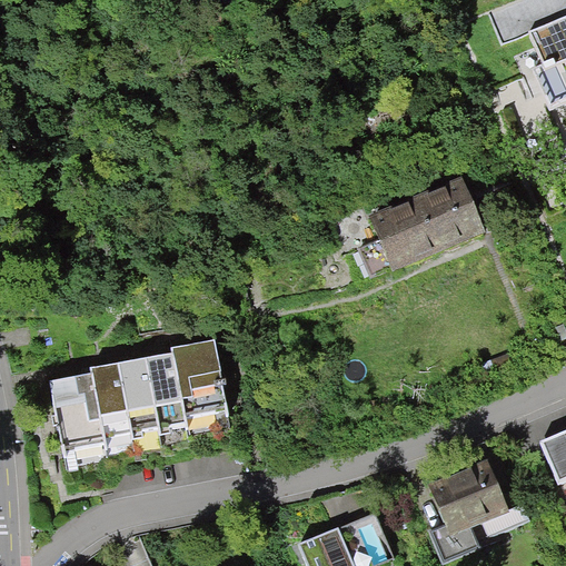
[(565,16),(528,32),(543,63),(530,69),(547,107),(565,99),(565,16)]
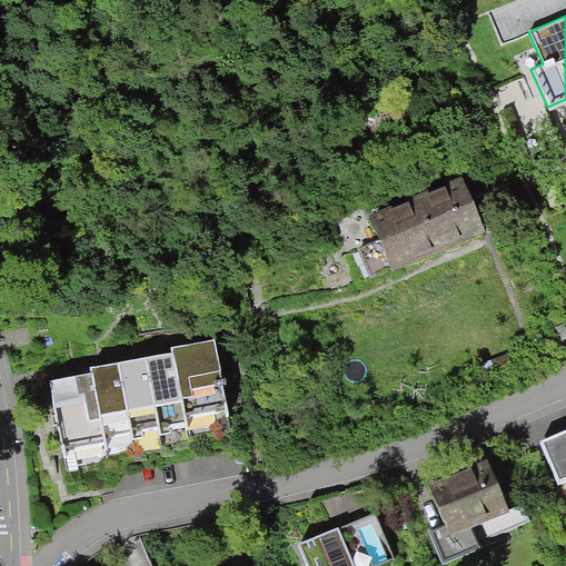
[(409,202),(435,261),(484,240),(458,181),(409,202)]
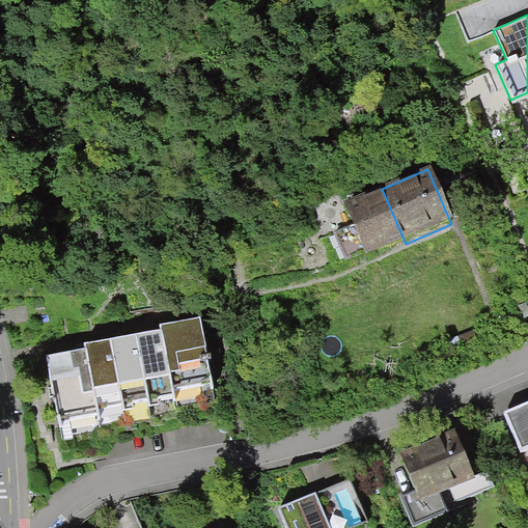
[(362,261),(406,244),(382,189),(339,207),(362,261)]
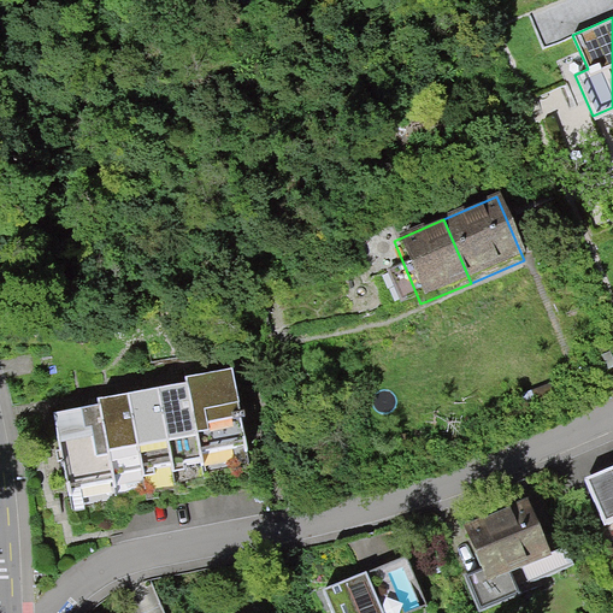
[(231,365),(187,373),(188,381),(198,437),(243,430),(231,365)]
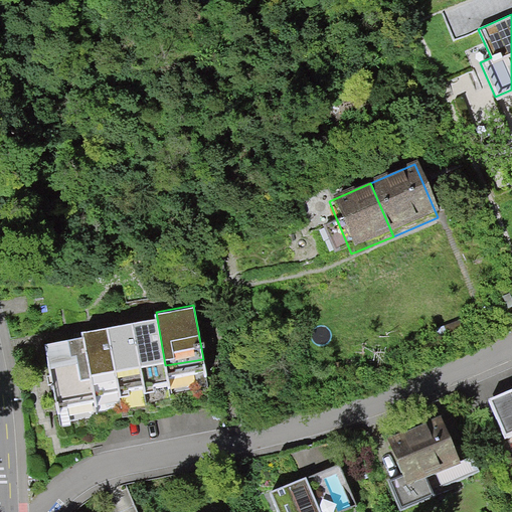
[(157,318),(131,323),(140,375),(166,370),(165,365),(157,318)]
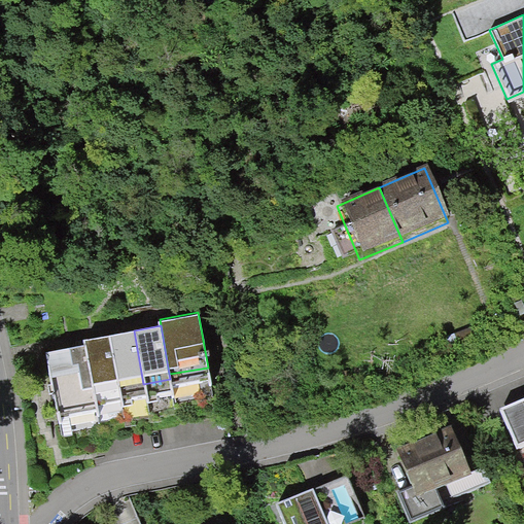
[(143,384),(134,330),(107,335),(116,388),(143,384)]
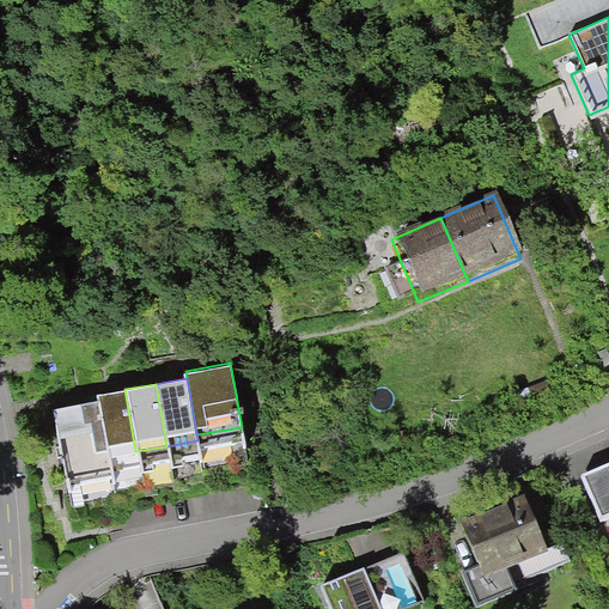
[(125,389),(97,394),(97,400),(108,456),(135,451),(125,389)]
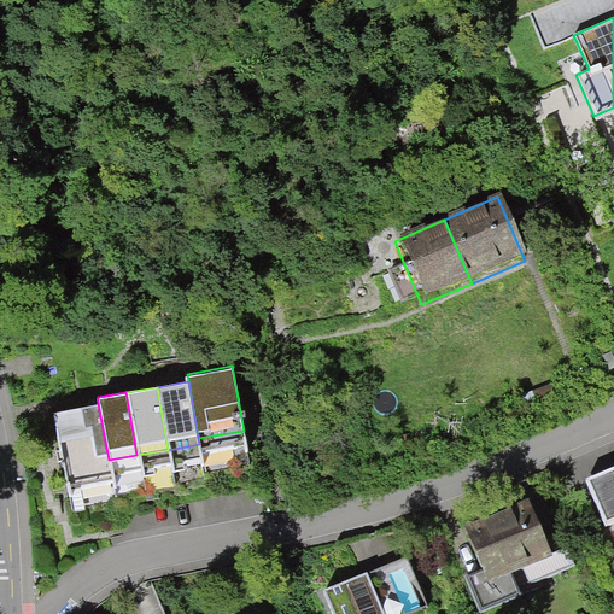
[(98,403),(54,410),(65,477),(110,468),(109,460),(98,403)]
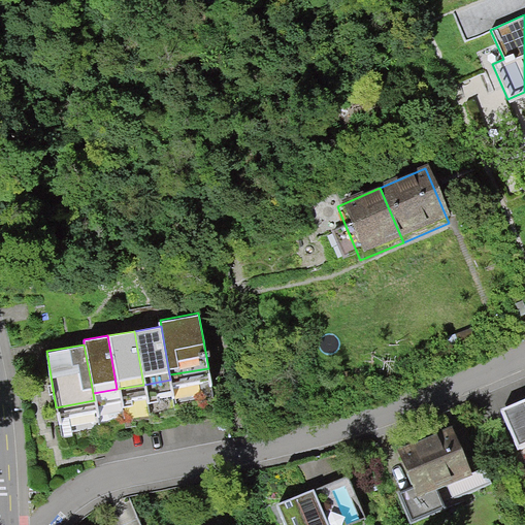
[(524,398),(500,409),(518,450),(522,448),(524,454),(524,398)]
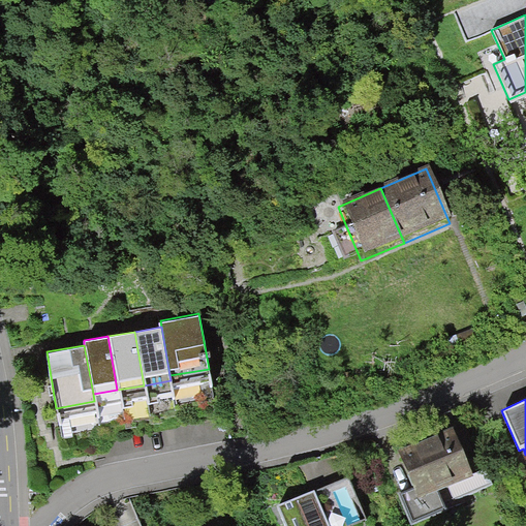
[(452,426),(395,453),(411,486),(398,492),(413,524),(474,495),(468,482),(476,477),(452,426)]
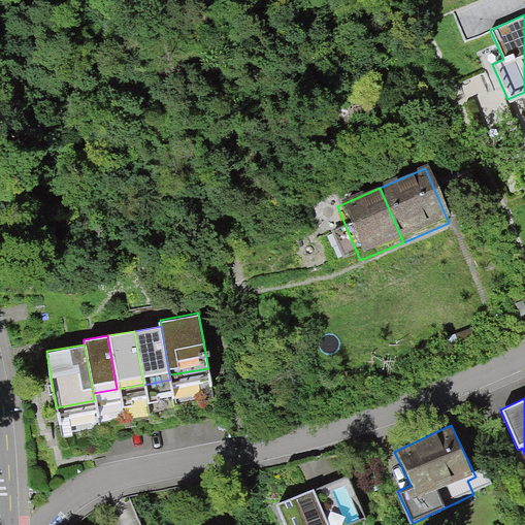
[(274,506),(283,524),(341,524),(366,514),(349,473),(274,506)]
